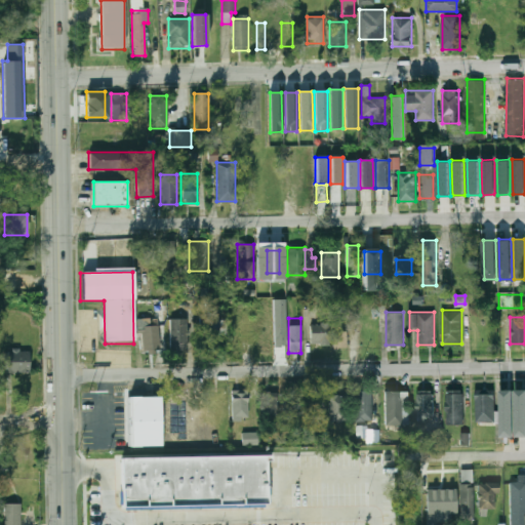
[(187,319),(169,319),(169,351),(187,351),(187,319)]
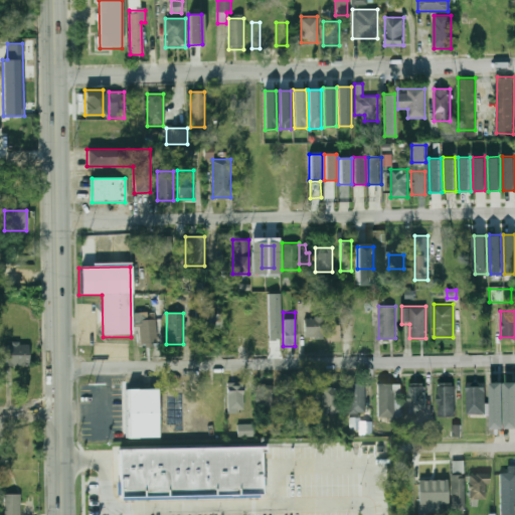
[(304,339),(323,339),(323,318),(304,318),(304,339)]
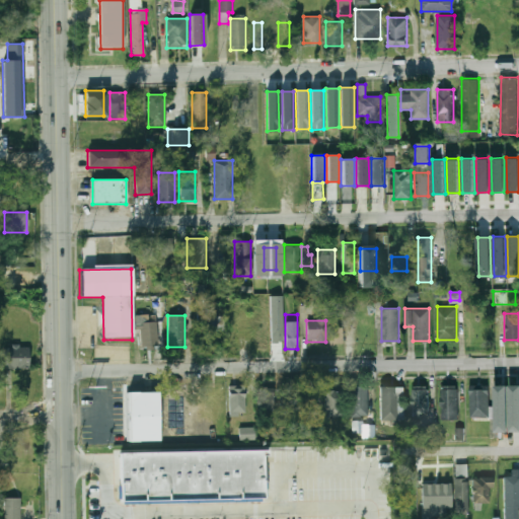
[(139,347),(157,347),(157,321),(139,321),(139,347)]
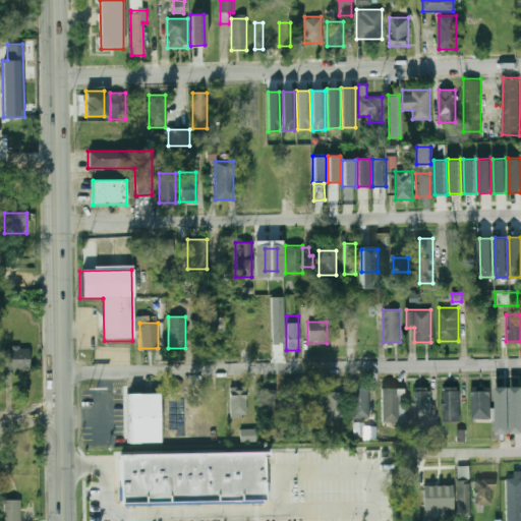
[(344,329),(330,329),(330,346),(344,346),(344,329)]
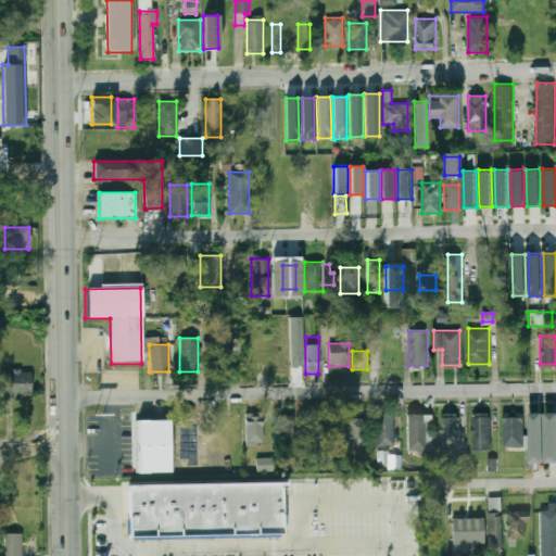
[(30,394),(30,369),(4,369),(4,394),(30,394)]
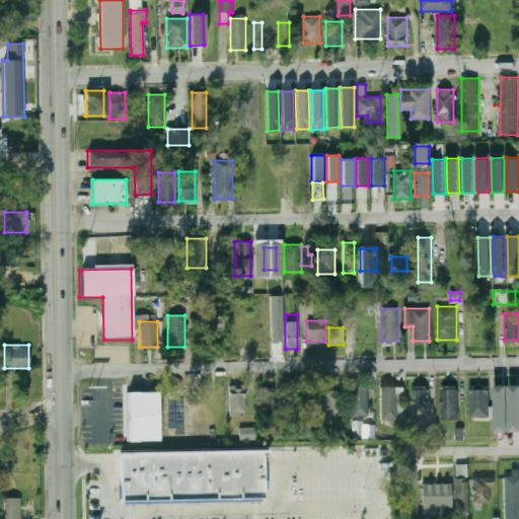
[(457,418),(457,383),(440,383),(440,418),(457,418)]
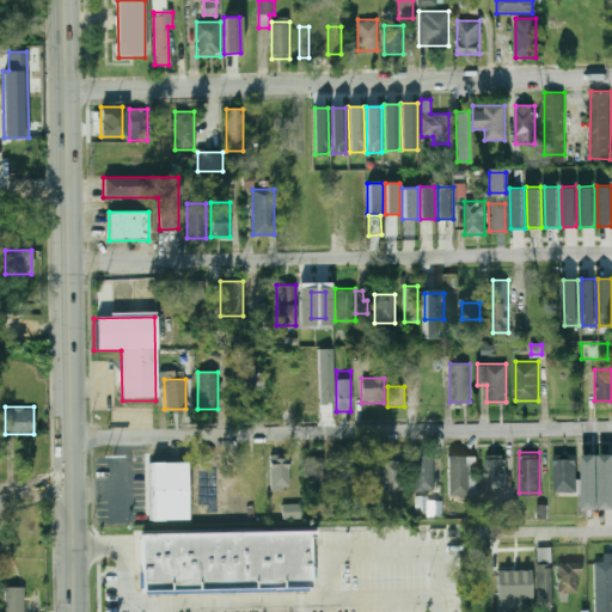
[(555,493),(583,493),(583,475),(576,475),(576,452),(555,452),(555,493)]
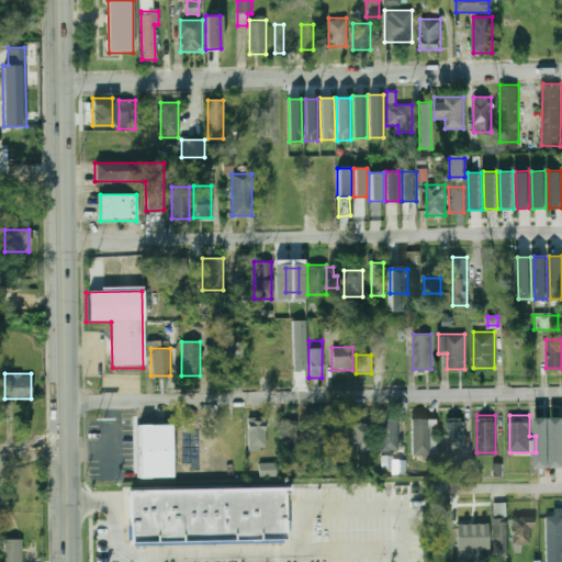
[(561,416),(552,416),(552,467),(561,467),(561,416)]
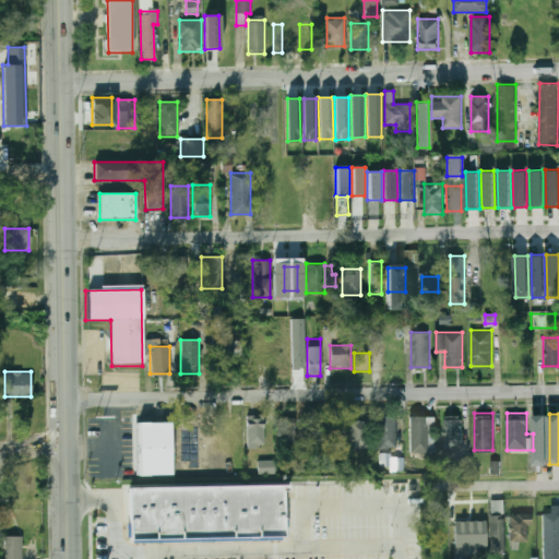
[(435,452),(435,415),(411,415),(411,452),(435,452)]
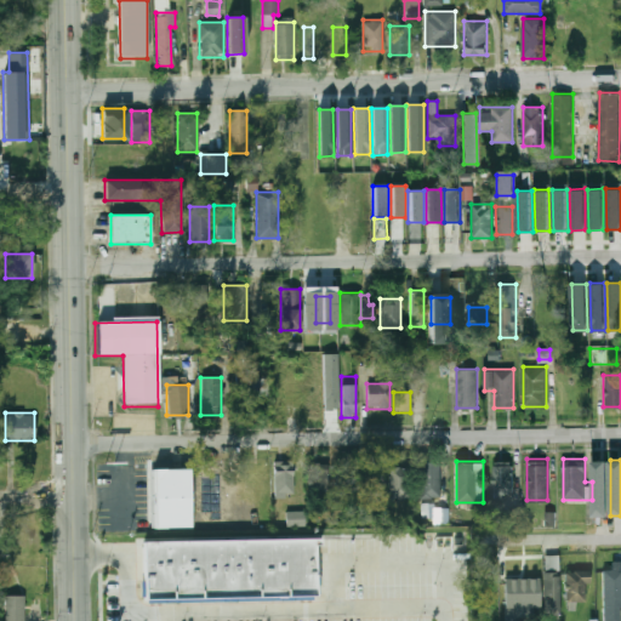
[(493,496),(513,496),(513,461),(493,461),(493,496)]
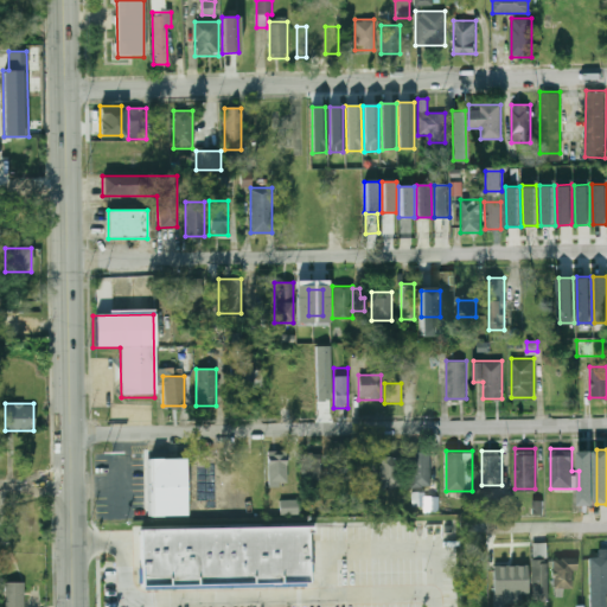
[(594,451),(579,451),(580,505),(594,505),(594,451)]
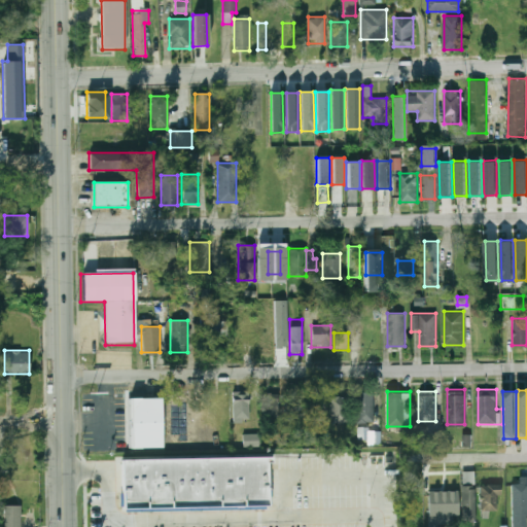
[(233,422),(249,422),(248,392),(232,393),(233,422)]
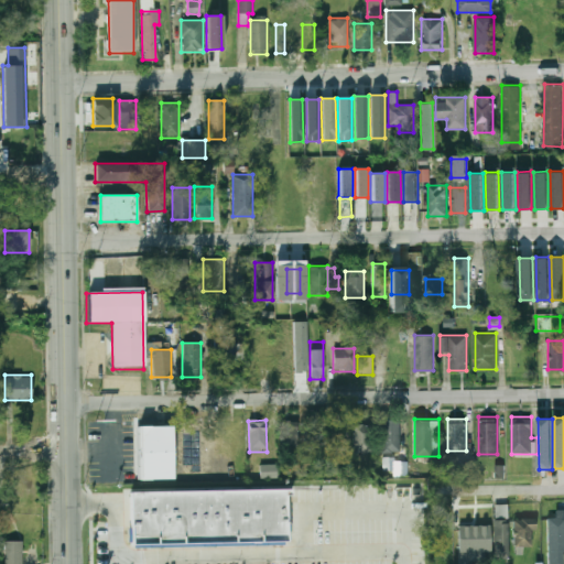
[(380,453),(399,453),(399,420),(380,420),(380,453)]
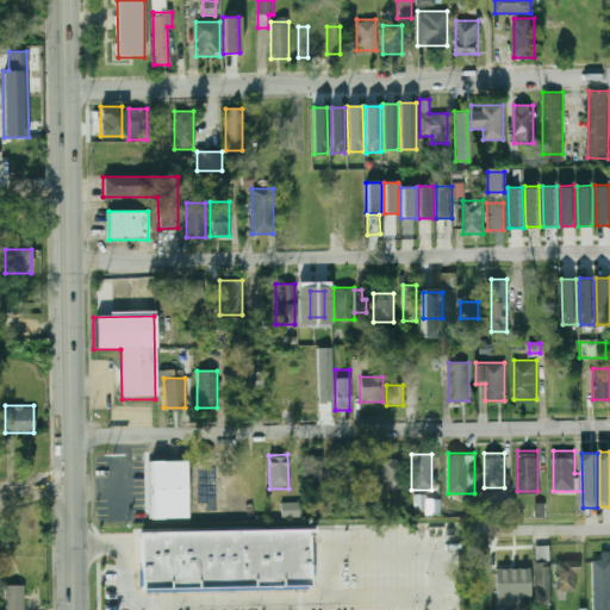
[(322,456),(302,456),(302,485),(322,485),(322,456)]
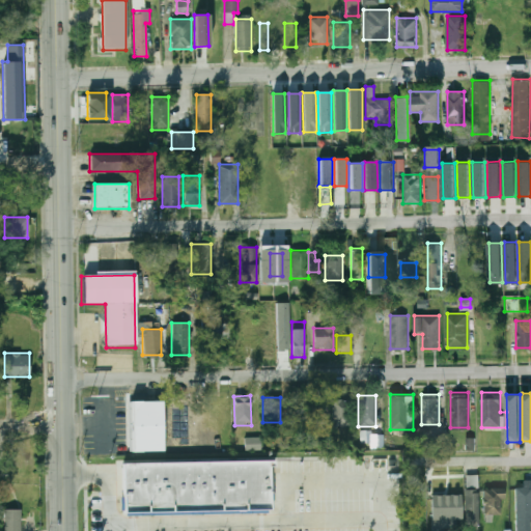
[(348,399),(332,399),(332,425),(348,425),(348,399)]
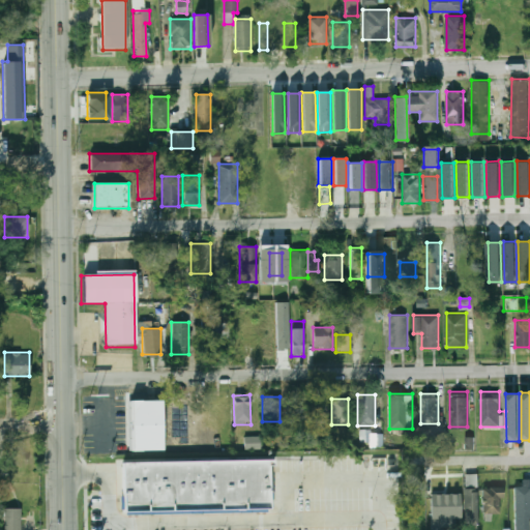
[(158,401),(159,452),(126,453),(124,402),(158,401)]
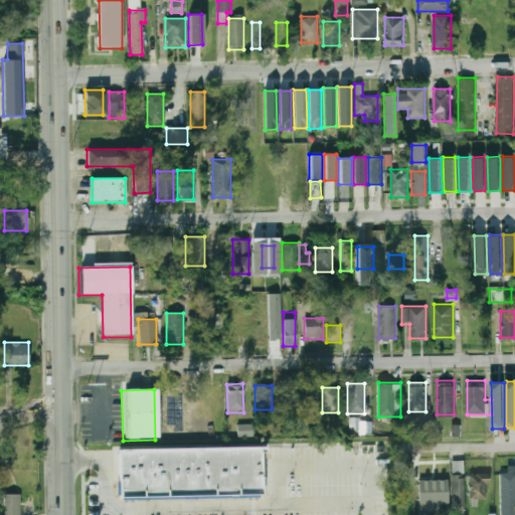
[(370,420),(350,419),(350,428),(369,430),(370,420)]
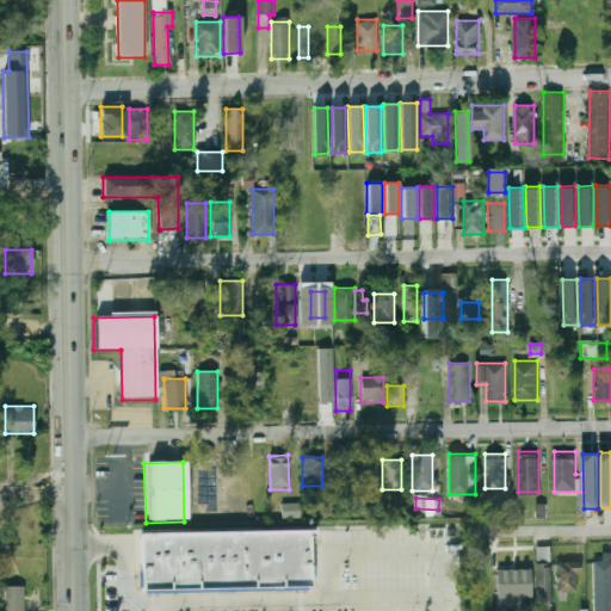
[(498,519),(513,518),(513,501),(497,501),(498,519)]
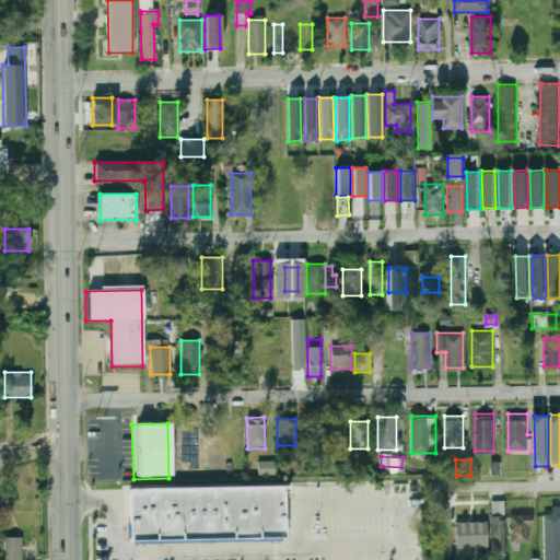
[(500,475),(500,461),(491,461),(490,474),(500,475)]
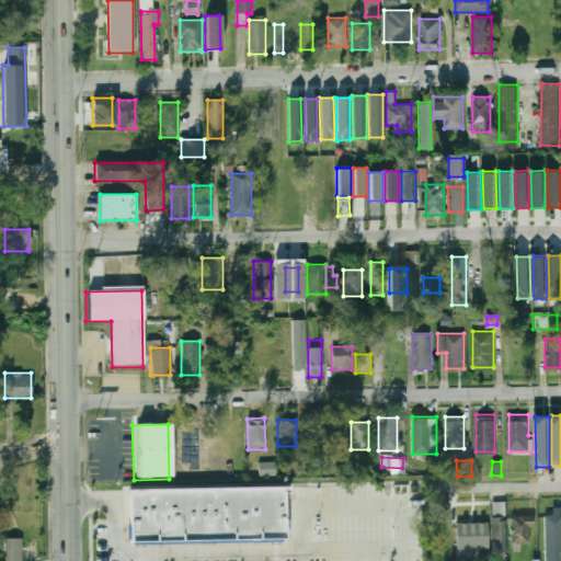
[(259,462),(259,477),(276,477),(276,462),(259,462)]
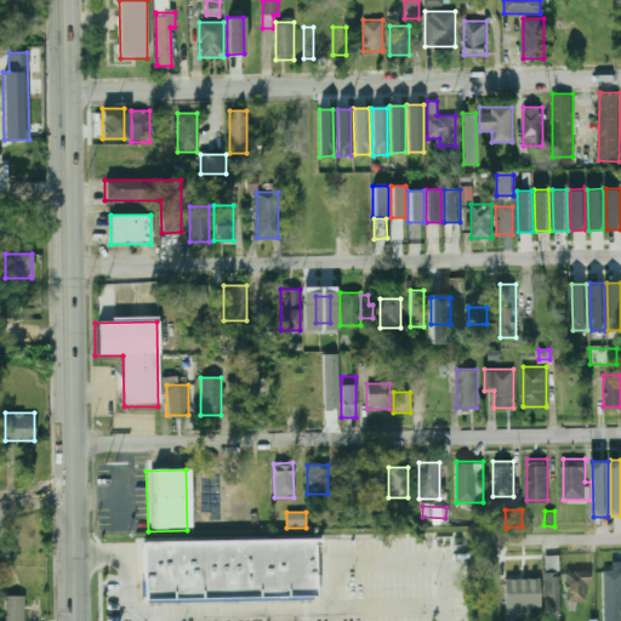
[(318,585),(146,588),(144,540),(317,536),(318,585)]
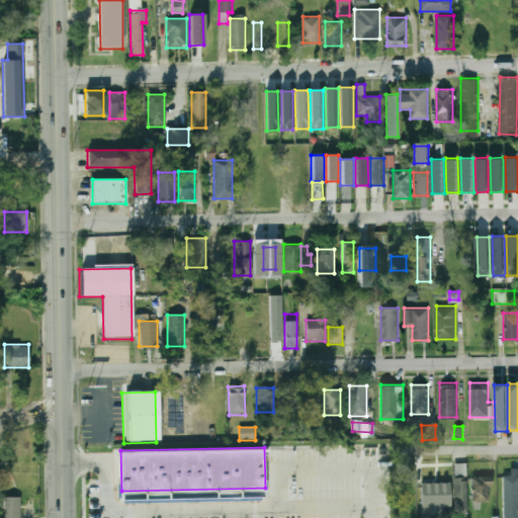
[(421,483),(421,505),(453,505),(453,512),(466,512),(466,464),(453,464),(454,483),(421,483)]
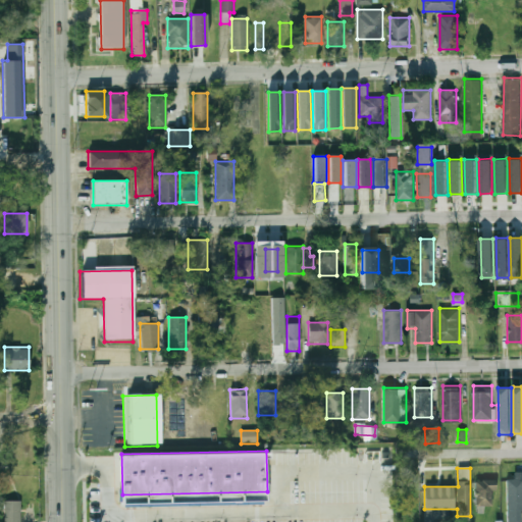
[(521,472),(515,472),(515,480),(507,480),(507,521),(521,521),(521,472)]
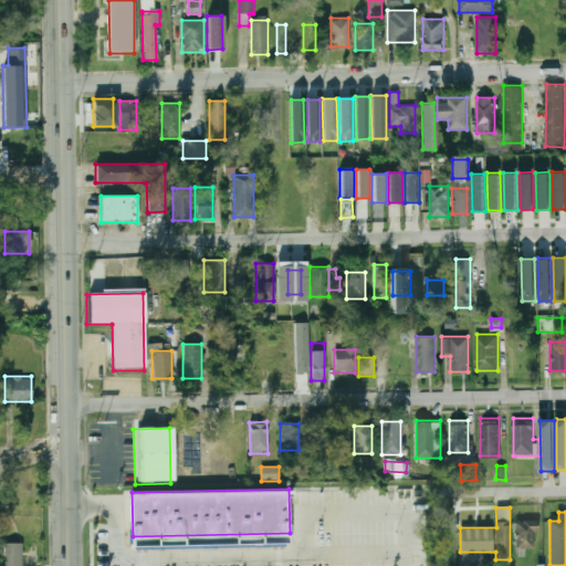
[(515,521),(515,548),(537,548),(537,521),(515,521)]
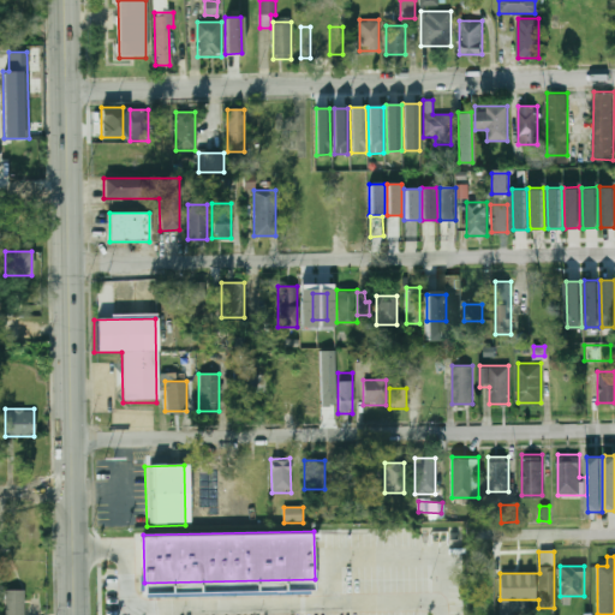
[(6,614),(24,614),(24,590),(6,590),(6,614)]
